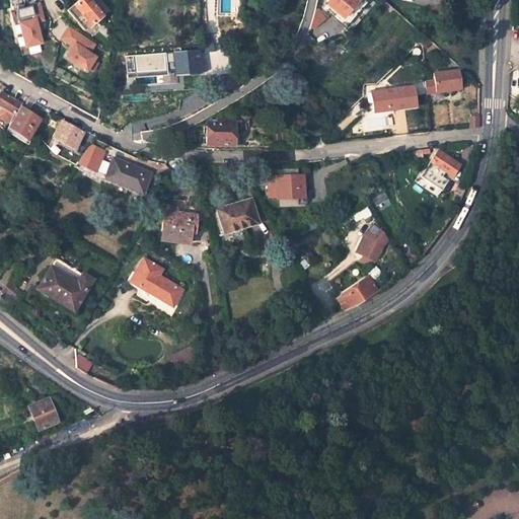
[(78,0),(66,10),(83,31),(101,16),(108,10),(99,0),(78,0)]
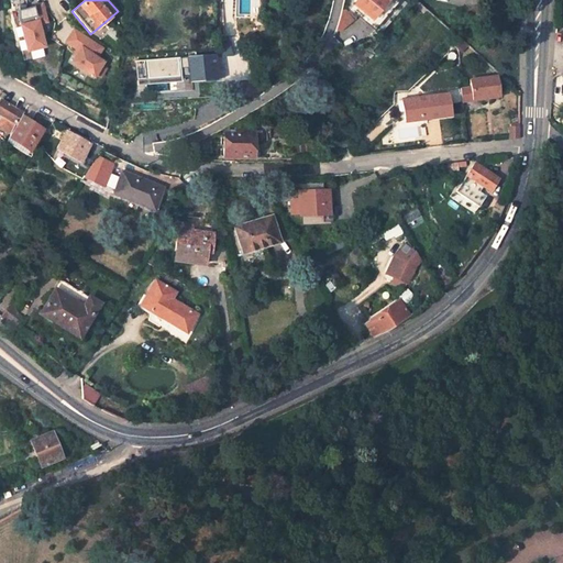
[(376,30),(400,0),(359,0),(355,6),(363,11),(360,17),(376,30)]
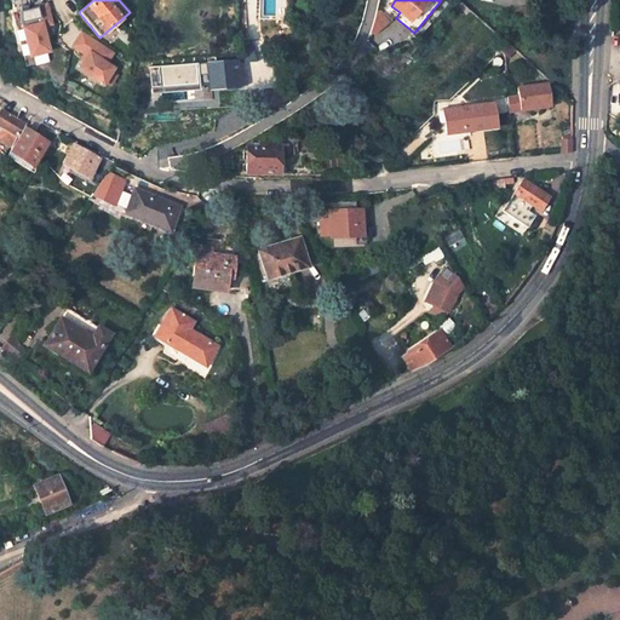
[(24,28),(23,28),(29,56),(50,51),(46,39),(42,27),(50,24),(51,24),(46,4),(35,7),(39,23),(24,28)]
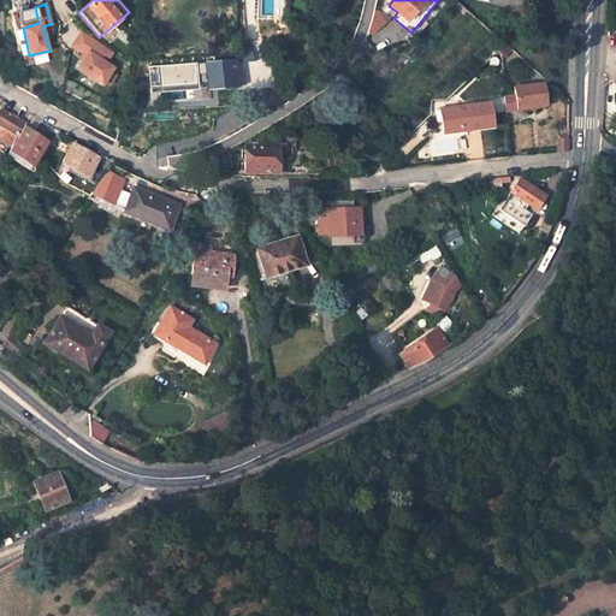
[(39,23),(35,7),(28,9),(28,5),(19,6),(21,12),(19,12),(19,23),(22,23),(21,24),(24,28),(39,23)]
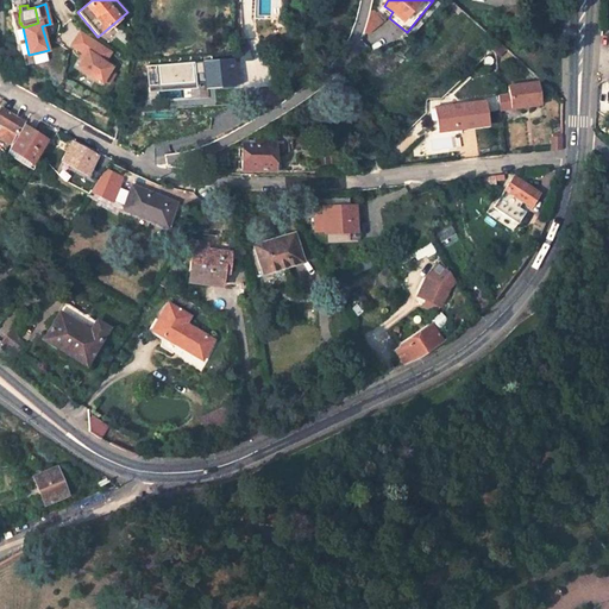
[(68,44),(77,27),(69,23),(60,39),(68,44)]
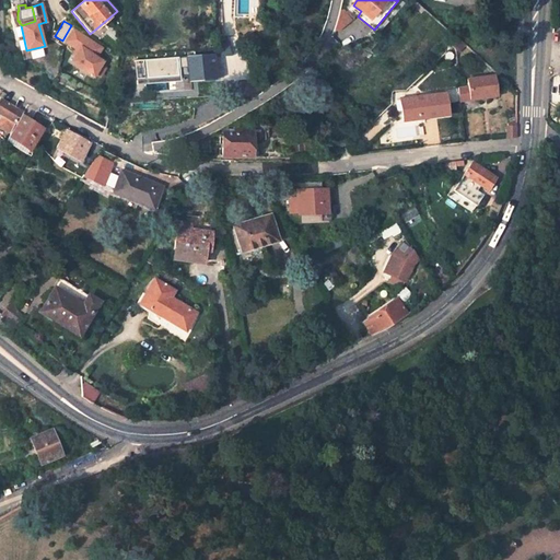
[(38,24),(42,35),(46,34),(47,26),(45,24),(45,22),(38,24)]
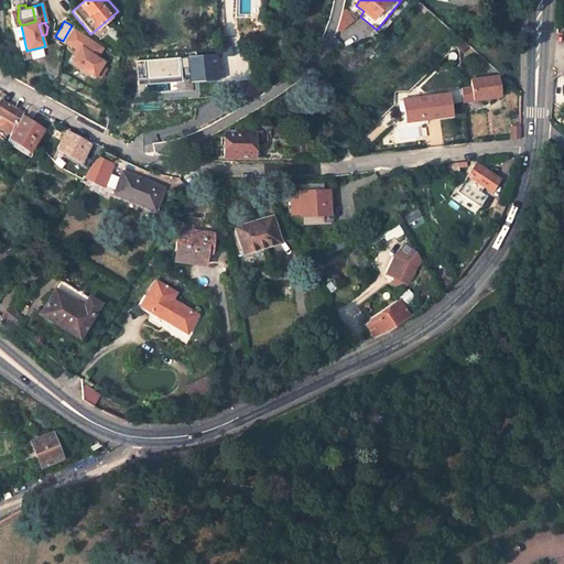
[(116,24),(107,34),(121,46),(123,33),(116,24)]
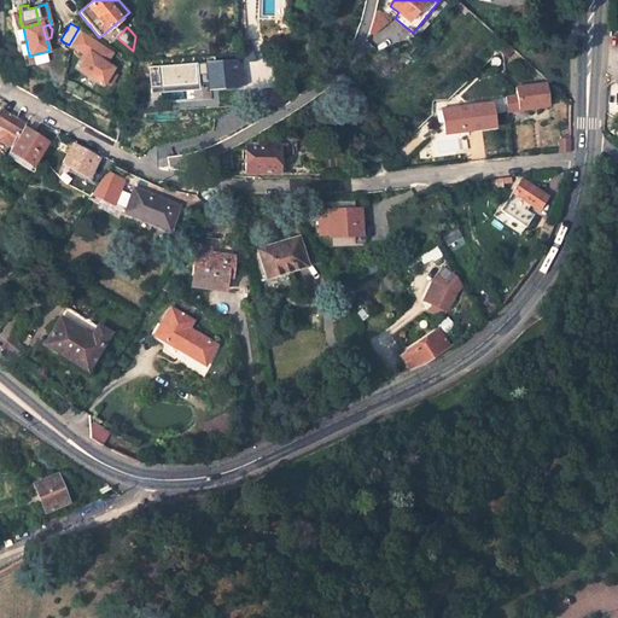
[(79,69),(103,86),(105,82),(111,73),(114,69),(106,64),(112,54),(81,34),(73,47),(87,57),(79,69)]
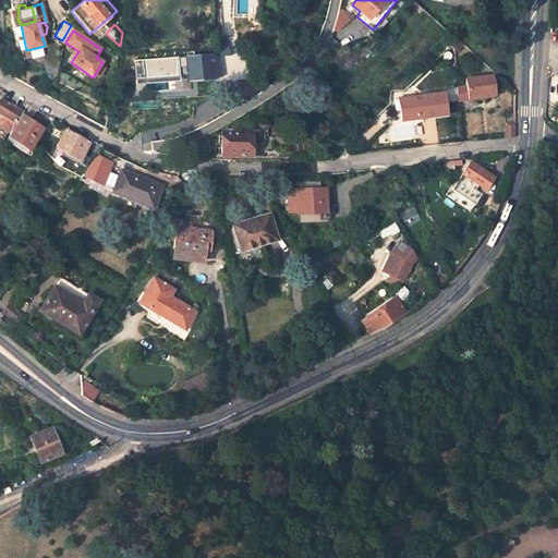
[(235,32),(218,34),(219,55),(237,52),(235,32)]
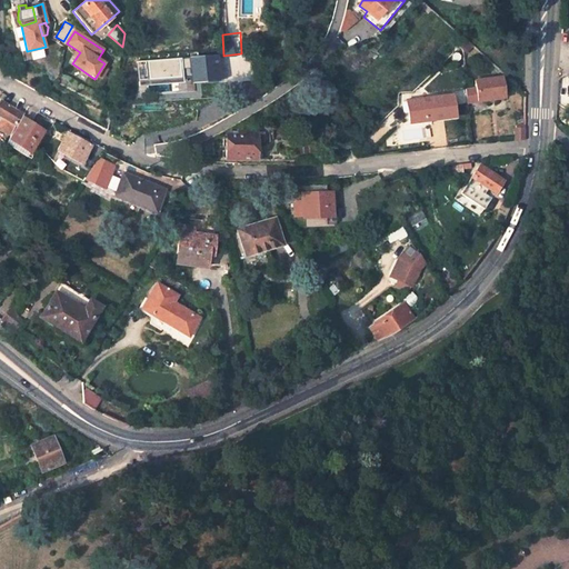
[(461,36),(455,43),(460,48),(467,40),(461,36)]
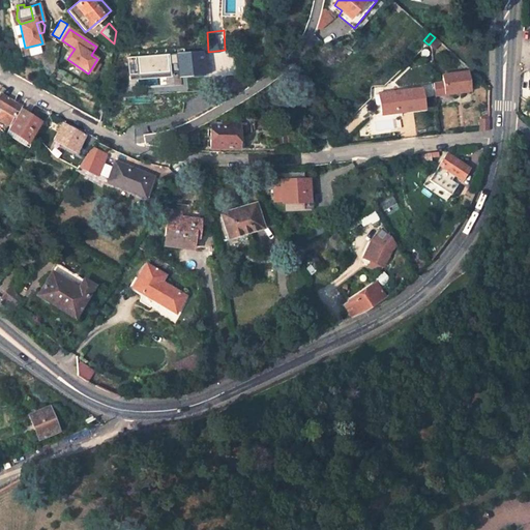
[(433,50),(434,51),(441,43),(435,37),(429,45),(433,48),(433,50)]
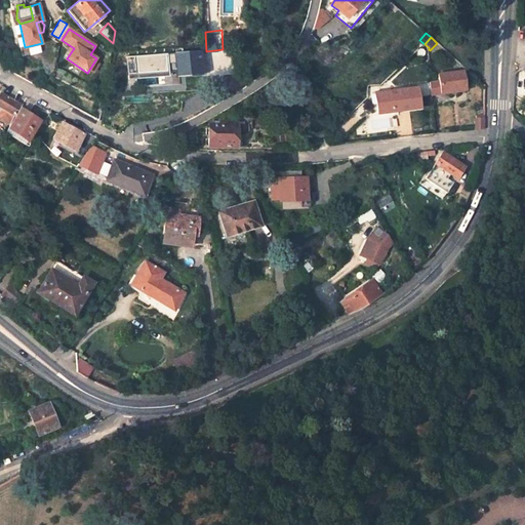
[(202,74),(200,51),(126,56),(127,74),(169,71),(168,64),(175,63),(176,77),(202,74)]
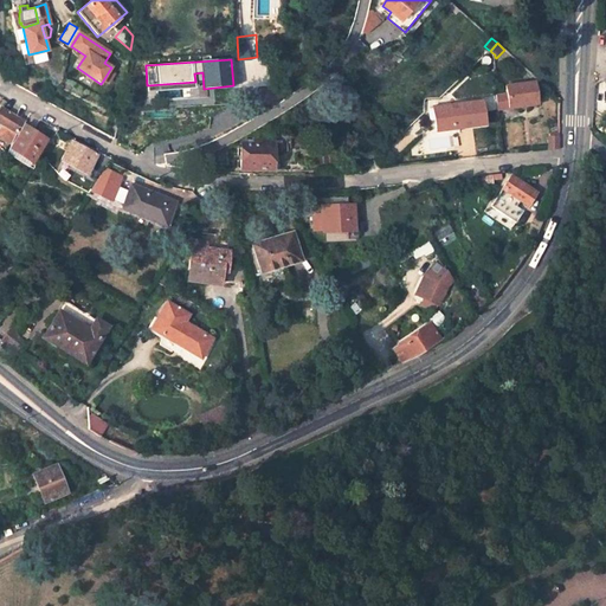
[(103,81),(108,83),(114,75),(109,71),(103,81)]
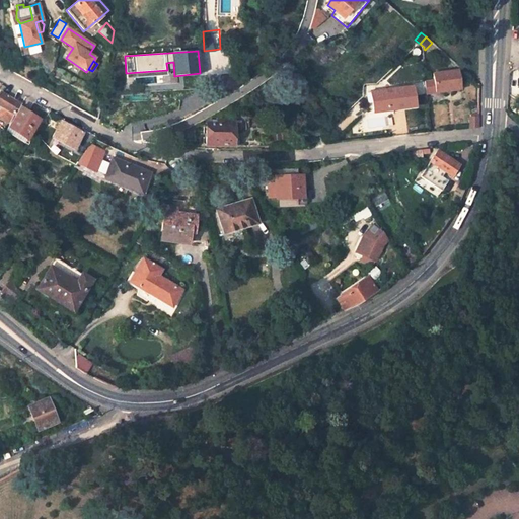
[(436,72),(436,78),(437,90),(462,88),(460,70),(436,72)]
